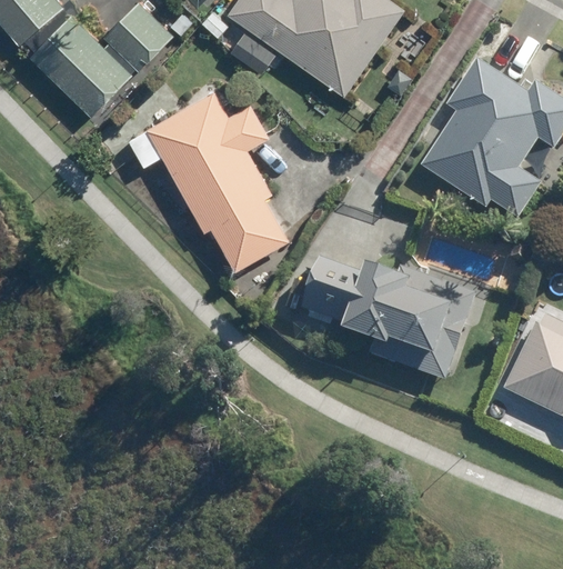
[(54,0),(0,0),(0,16),(21,40),(60,6),(54,0)]
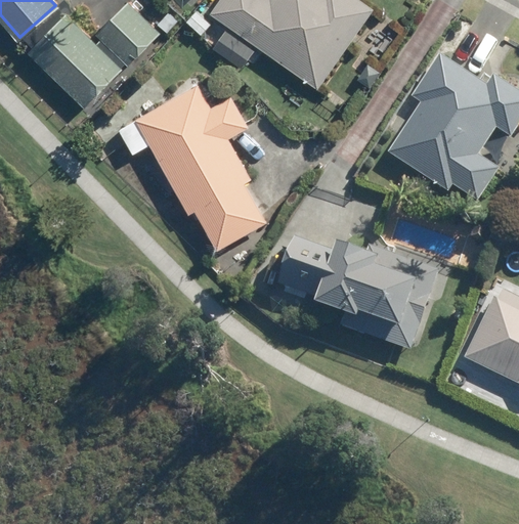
[(219,0),(212,12),(316,87),(373,9),(359,0),(219,0)]
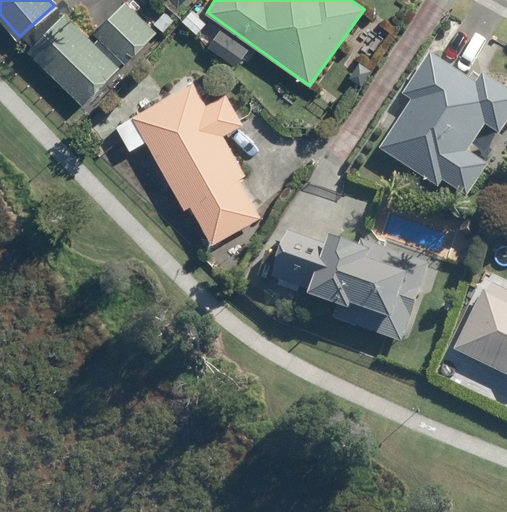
[(122,1),(92,33),(125,64),(154,32),(122,1)]
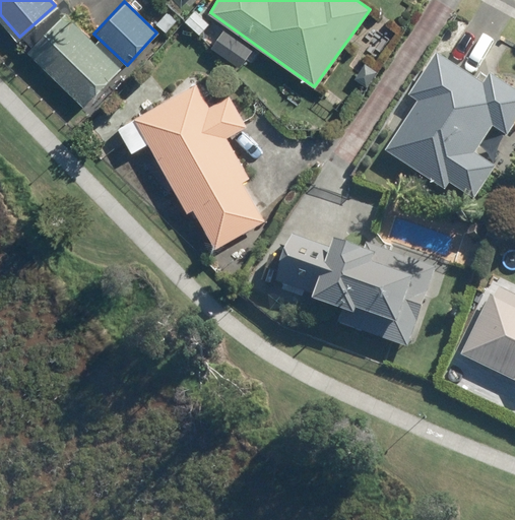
[(59,7),(27,39),(85,100),(118,66),(59,7)]
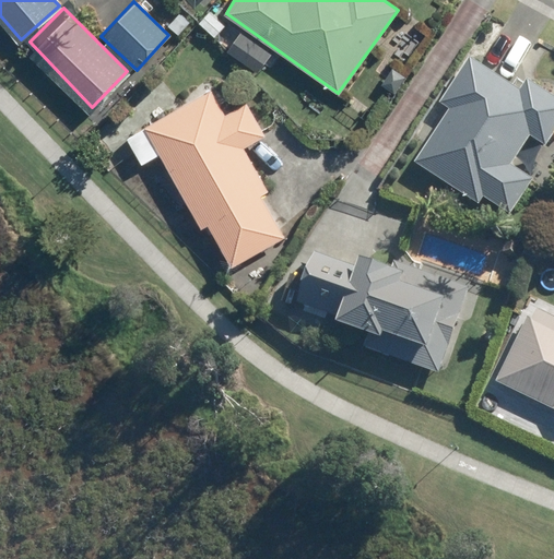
[(203,8),(193,16),(209,32),(219,23),(203,8)]
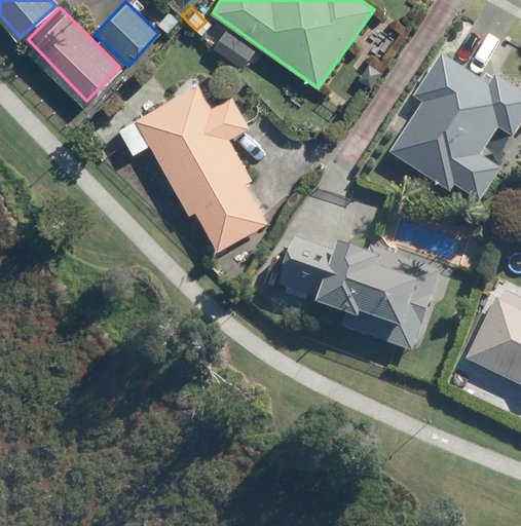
[(178,23),(168,12),(156,23),(166,33),(178,23)]
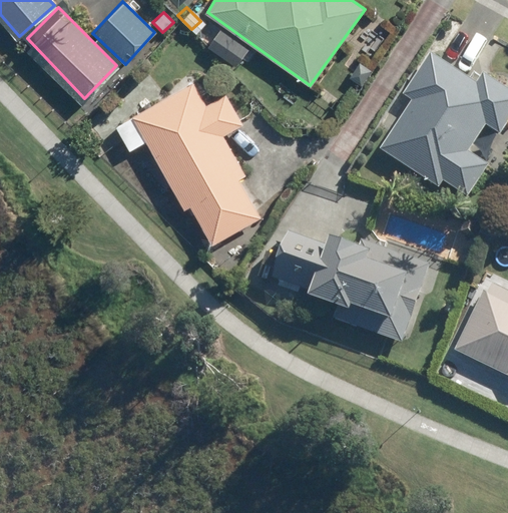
[(429,53),(402,94),(410,99),(378,148),(437,186),(442,180),(467,196),(488,164),(468,151),(485,125),(500,134),(507,120),(507,88),(483,72),(475,83),(429,53)]
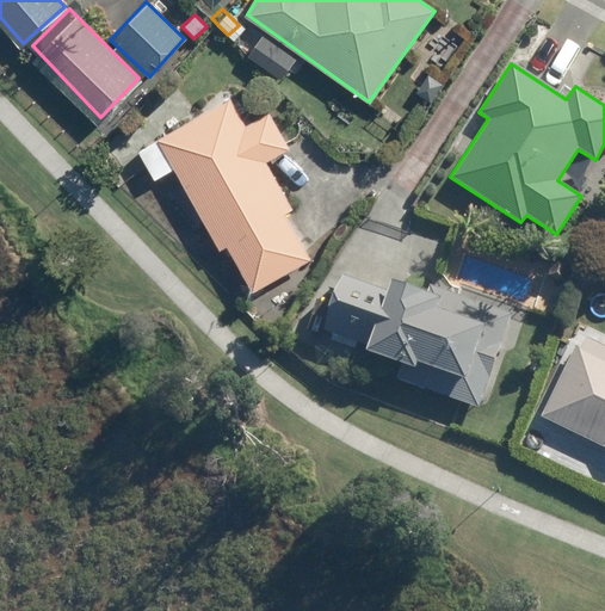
[(423,71),(409,88),(425,99),(437,80),(423,71)]
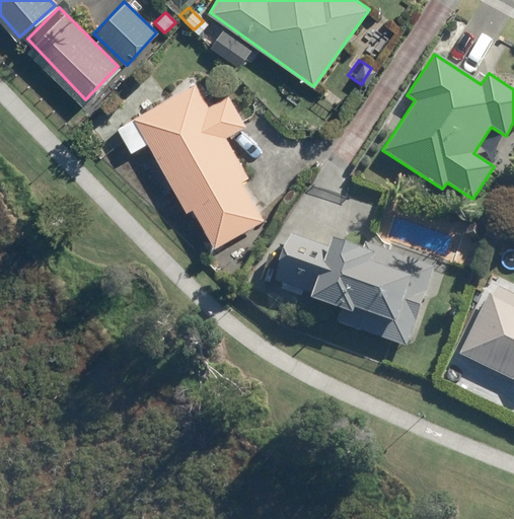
[(194,83),(141,114),(193,206),(215,244),(263,216),(240,179),(247,174),(225,136),(245,126),(228,94),(207,106),(194,83)]
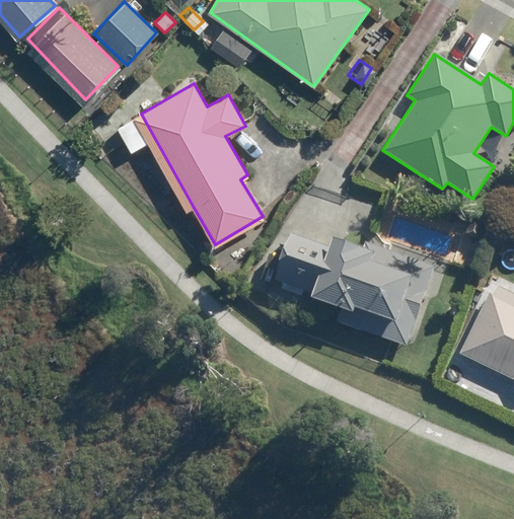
[(400,182),(396,193),(413,199),(417,189),(400,182)]
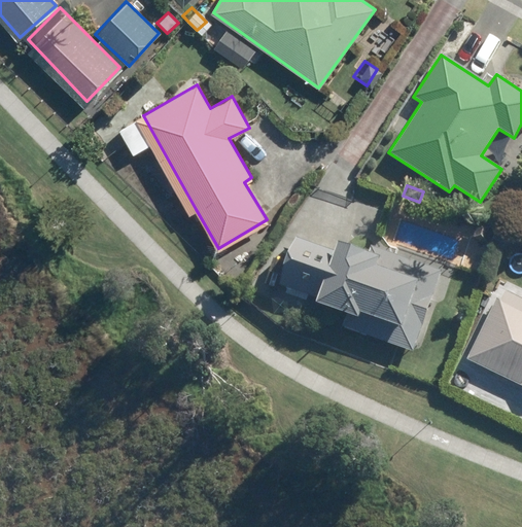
[(300,240),(282,284),(352,308),(345,327),(413,353),(443,273),(375,248),(373,254),(337,241),(334,253),(300,240)]
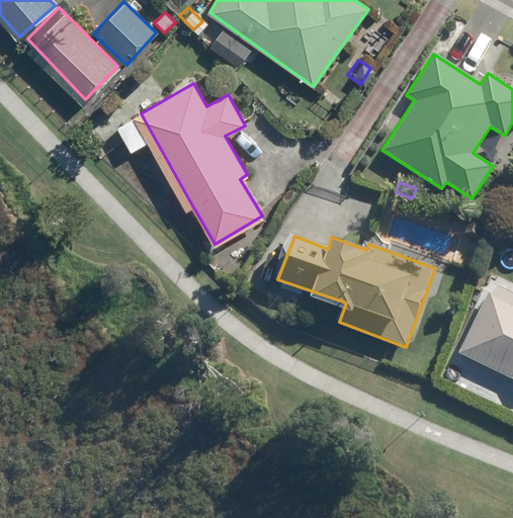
[(512,294),(498,287),(465,356),(512,379),(512,294)]
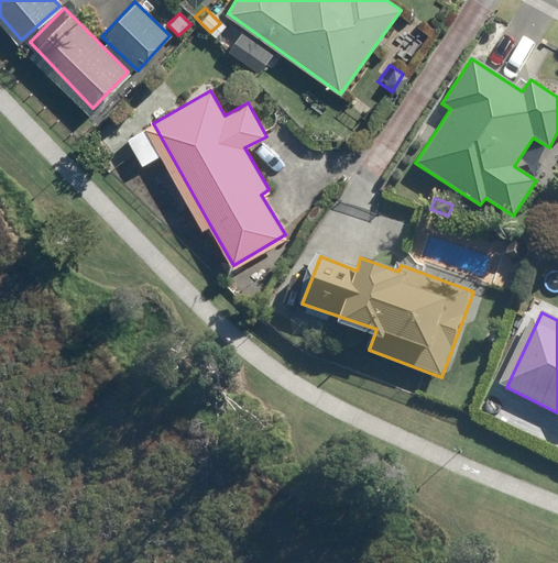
All buildings are outlined.
